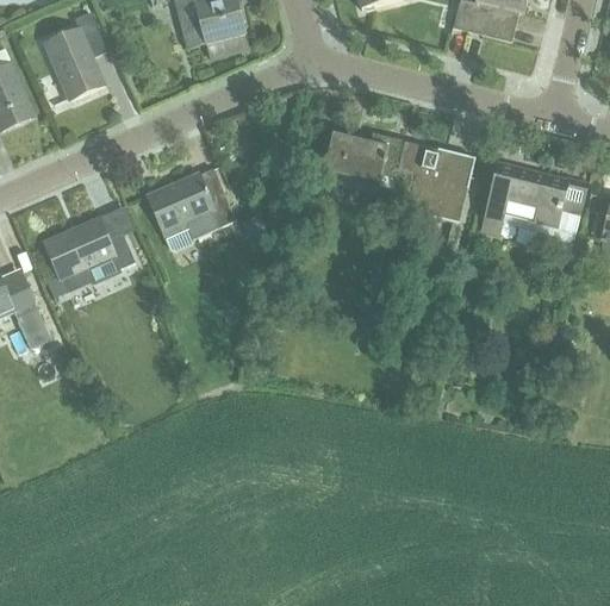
[(174,0),(181,29),(199,24),(204,43),(205,45),(209,45),(213,60),(249,50),(244,36),(235,0),(212,0),(174,0)]
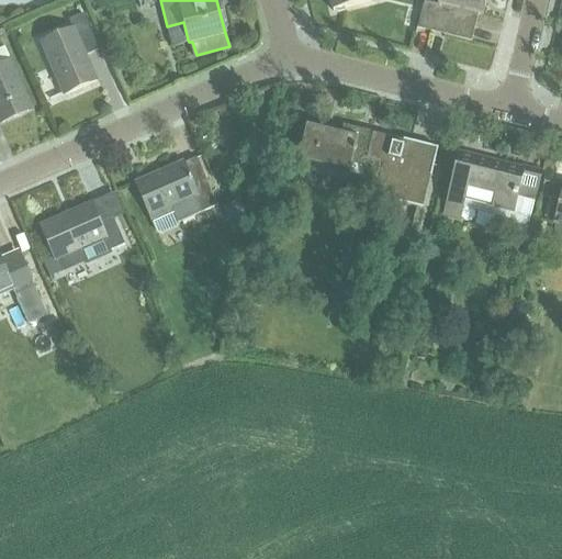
[(329,0),(333,9),(366,0),(329,0)]
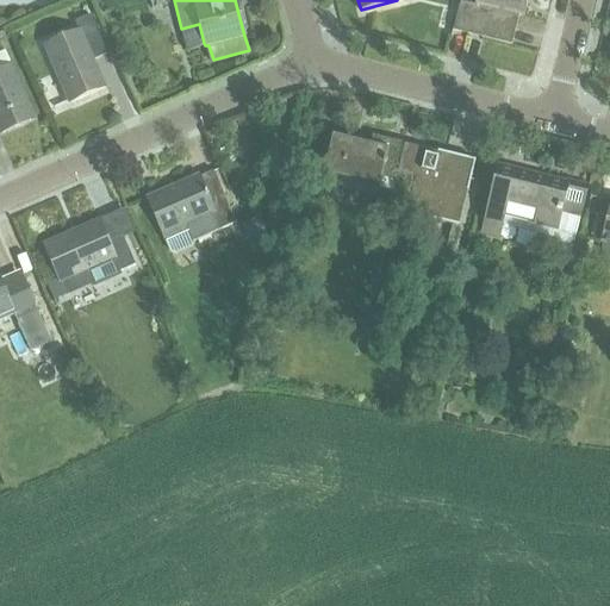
[(468,32),(475,2),(465,0),(460,0),(453,29),(468,32)]
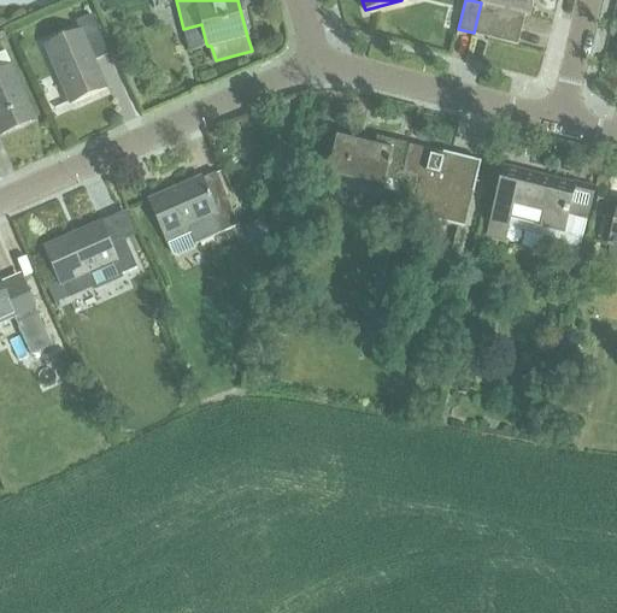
[(481,0),(481,3),(495,6),(524,13),(530,15),(533,0),(481,0)]
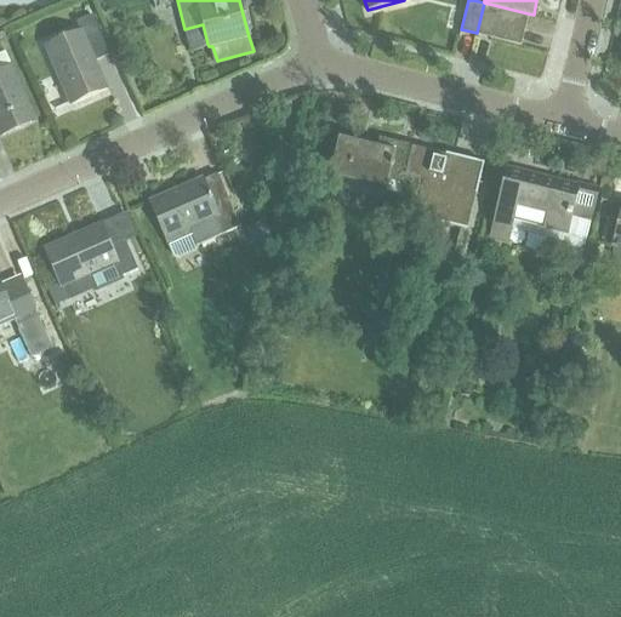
[(499,6),(484,3),(477,33),(491,36),(495,21),(499,6)]
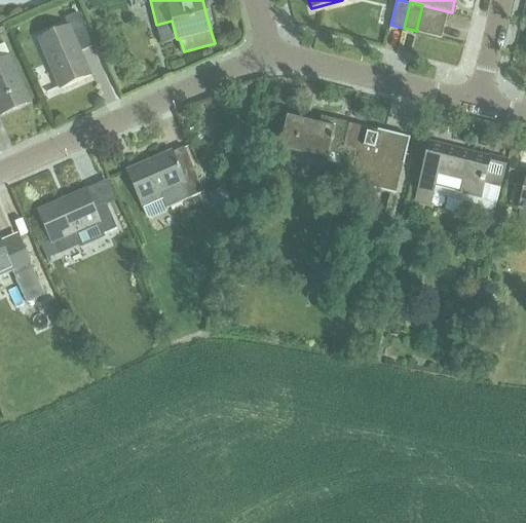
[(447,11),(422,5),(419,17),(444,24),(447,11)]
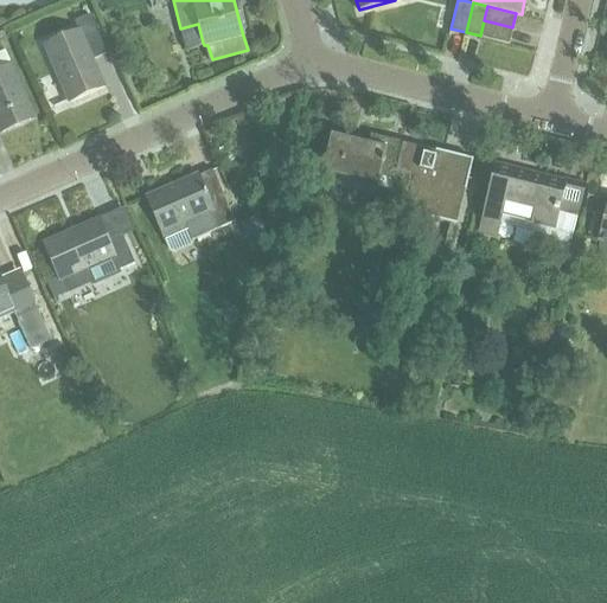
[(107,52),(90,12),(75,19),(80,29),(44,44),(69,101),(106,84),(94,58),(107,52)]
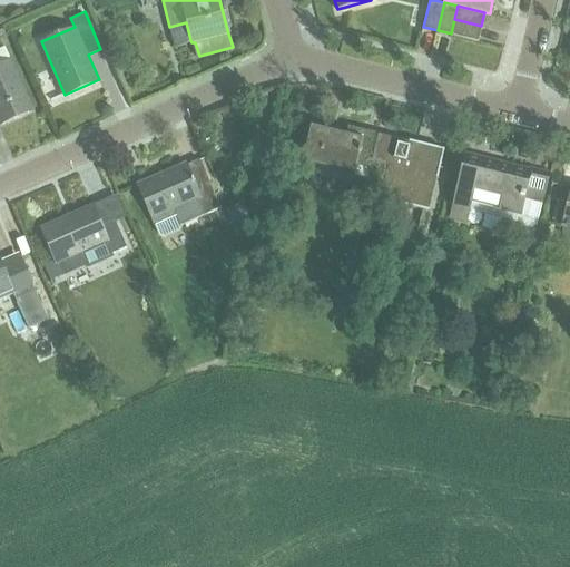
[(481,26),(454,19),(451,33),(478,40),(481,26)]
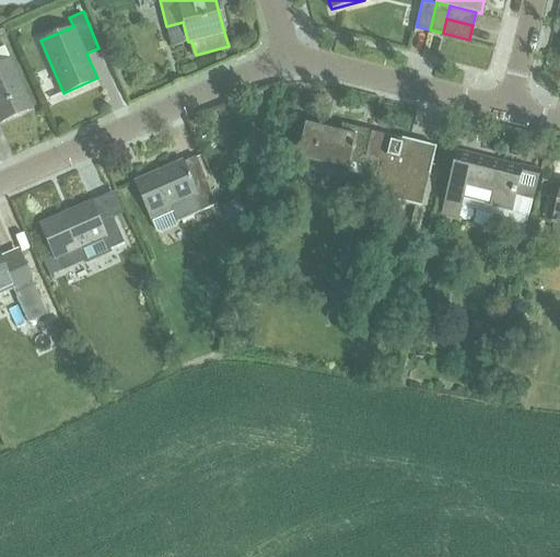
[(0,118),(1,120),(32,106),(4,45),(0,47),(0,118)]
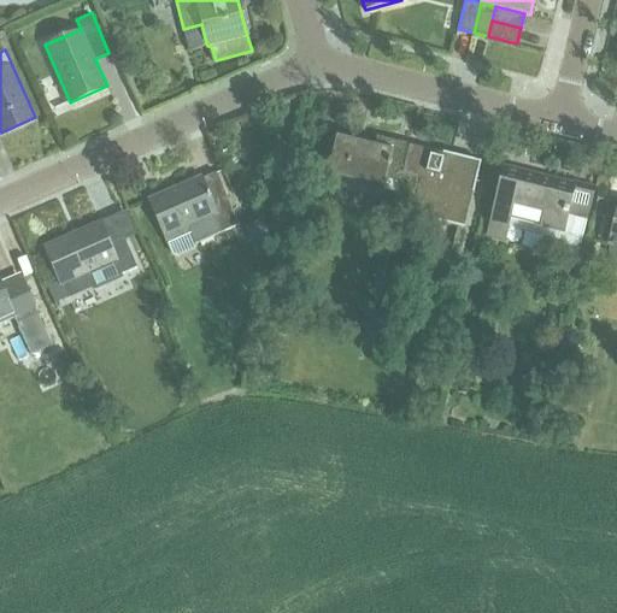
[(335,136),(327,172),(383,186),(386,176),(401,180),(397,202),(416,207),(417,199),(442,205),(439,220),(464,228),(481,161),(444,152),(441,159),(428,155),(427,160),(410,155),(412,143),(377,135),(375,146),(335,136)]
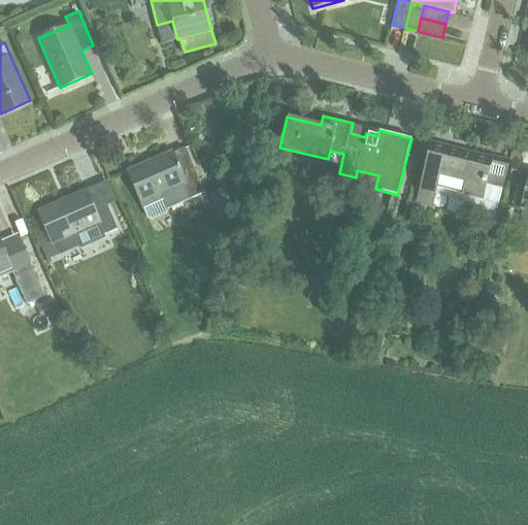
[(435,186),(482,197),(480,204),(482,208),(491,210),(495,208),(496,208),(508,160),(491,155),(490,157),(431,142),(418,200),(431,203),(435,186)]
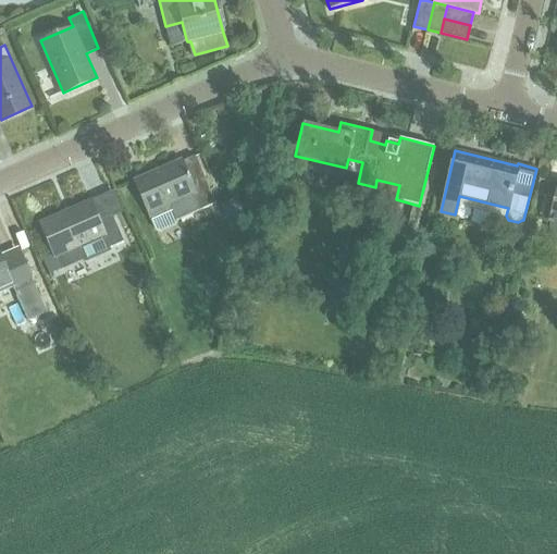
[(174,222),(176,218),(177,220),(214,204),(195,156),(181,162),(181,161),(135,181),(155,228),(159,229),(174,222)]
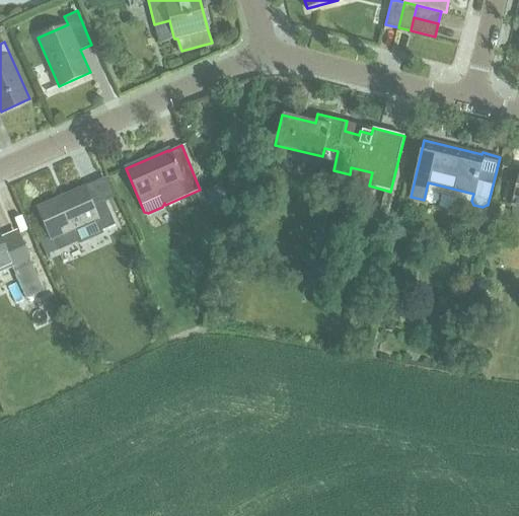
[(518,169),(502,166),(492,212),(510,216),(513,203),(518,204),(518,169)]
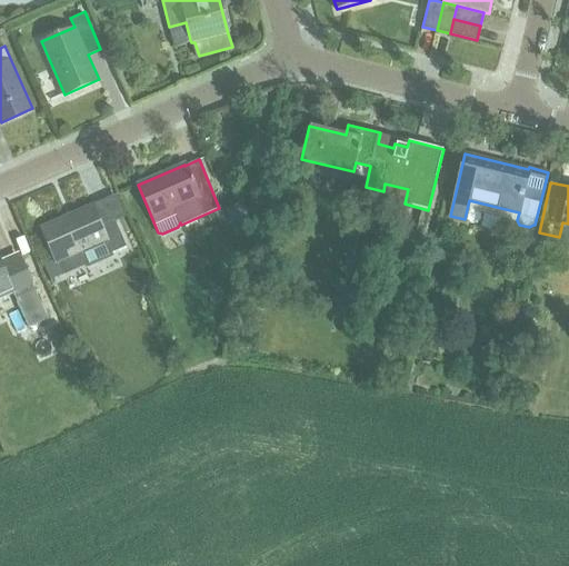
[(92,205),(40,227),(53,258),(56,262),(58,261),(79,251),(85,264),(86,266),(112,255),(111,252),(126,246),(113,218),(100,224),(92,205)]
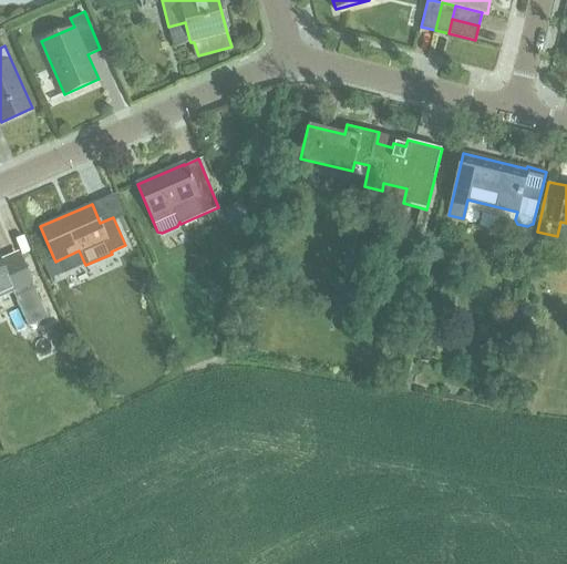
[(53,257),(43,262),(51,277),(62,273),(58,260),(55,262),(53,257)]
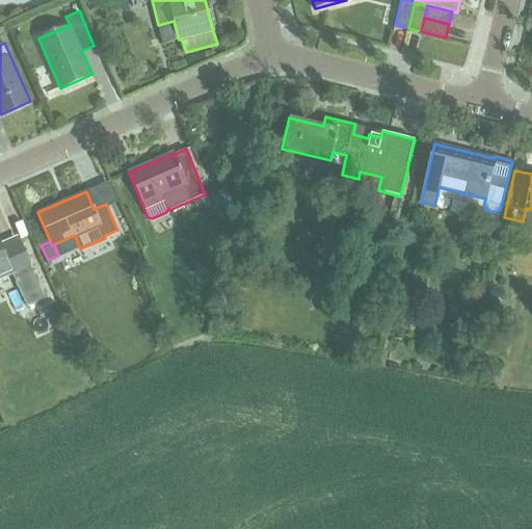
[(0,276),(12,272),(26,305),(44,296),(21,244),(4,253),(0,242),(0,276)]
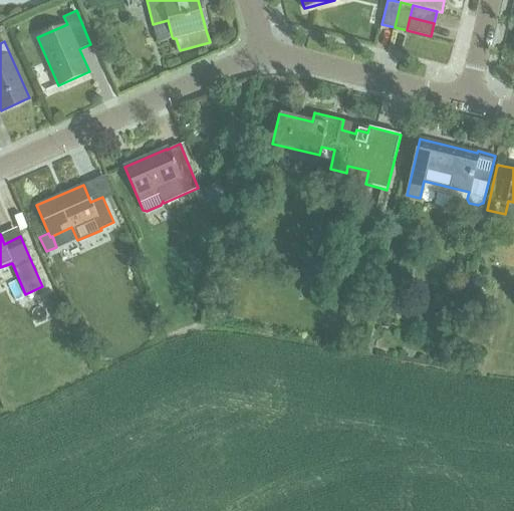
[(14,273),(0,276),(0,288),(17,284),(14,273)]
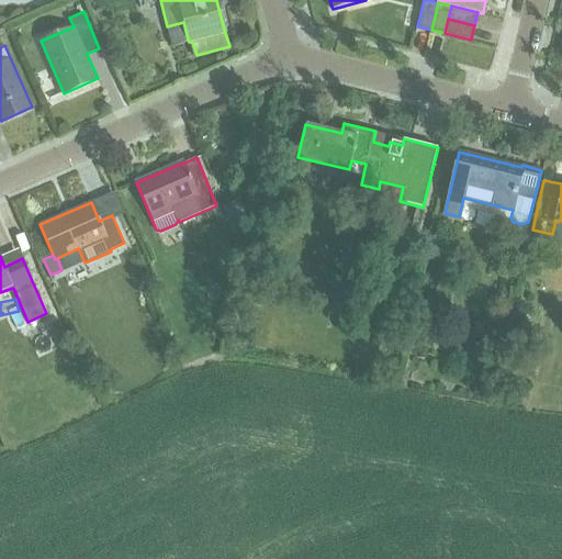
[(43,323),(52,355),(78,348),(70,316),(43,323)]
